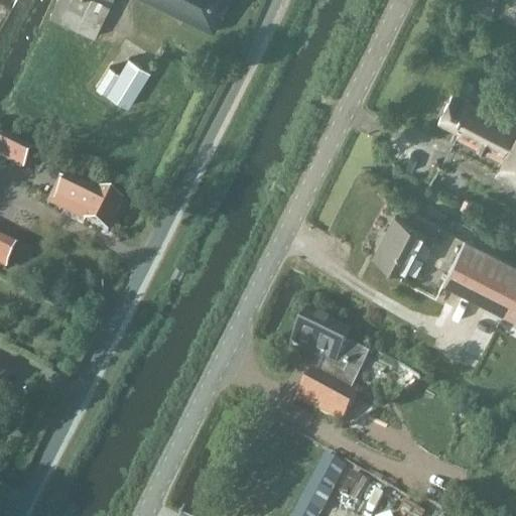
[(94,38),(111,0),(55,0),(47,18),(94,38)]
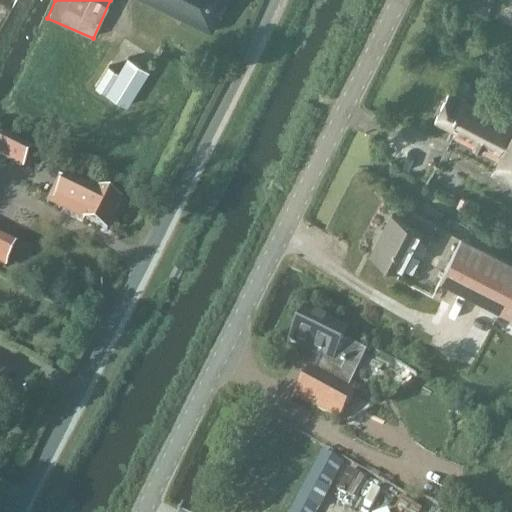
[(141,0),(211,33),(227,0),(141,0)]
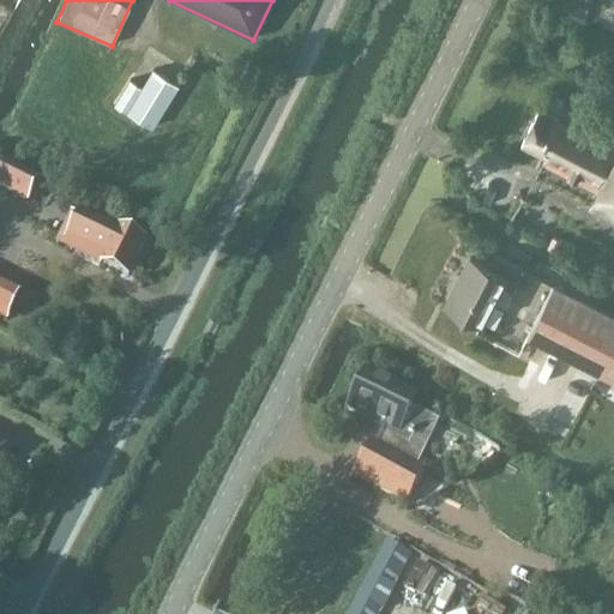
[(128,79),(113,103),(151,127),(178,85),(152,68),(140,86),(128,79)]
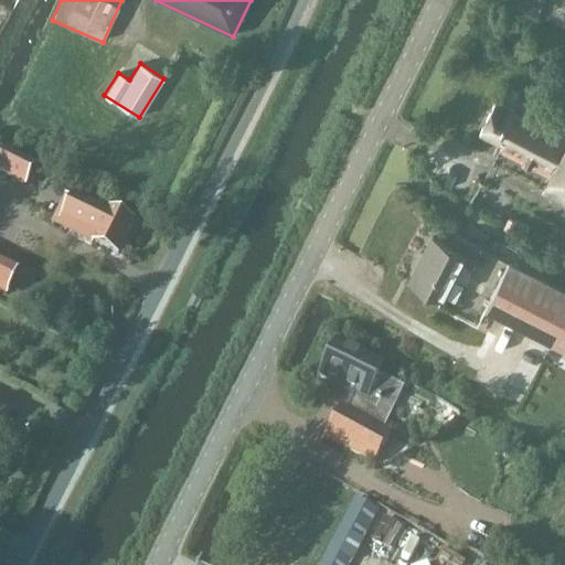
[(564,135),(496,100),(477,136),(500,147),(498,151),(547,176),(540,192),(564,204),(564,135)]
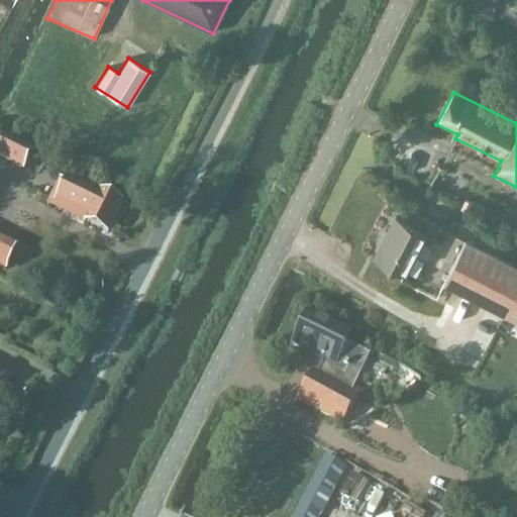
[(3,137),(0,142),(0,160),(22,171),(31,151),(3,137)]
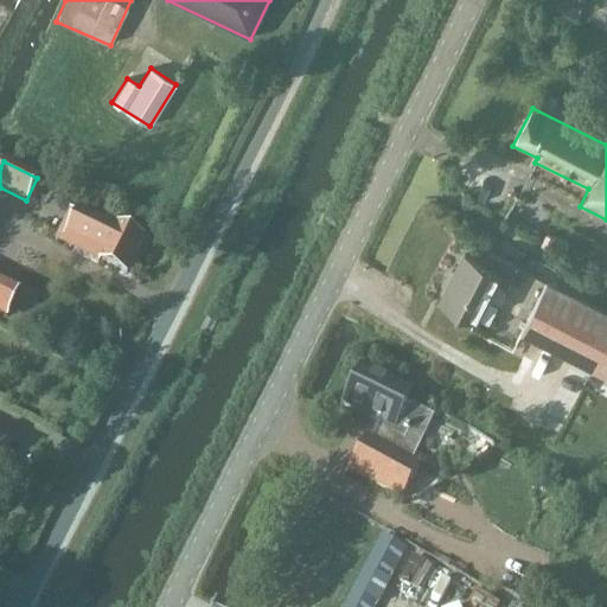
[(78,211),(69,230),(90,240),(84,253),(83,256),(98,264),(100,262),(126,275),(144,241),(116,228),(115,229),(78,211)]
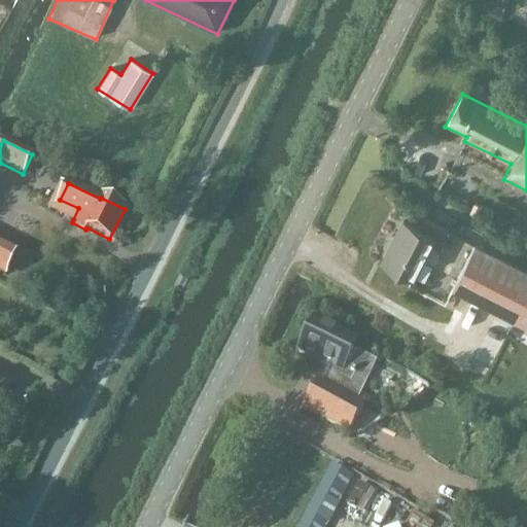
[(449,232),(428,221),(422,232),(401,221),(380,262),(415,280),(431,247),(438,250),(449,232)]
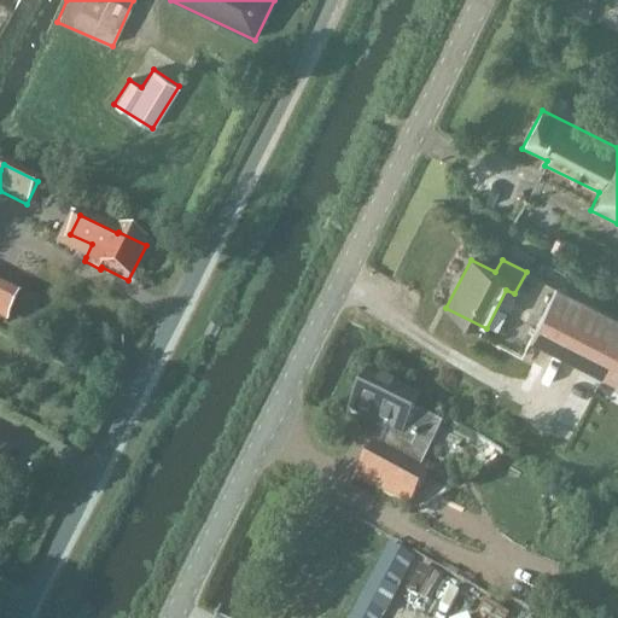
[(0,283),(0,318),(10,324),(23,295),(0,283)]
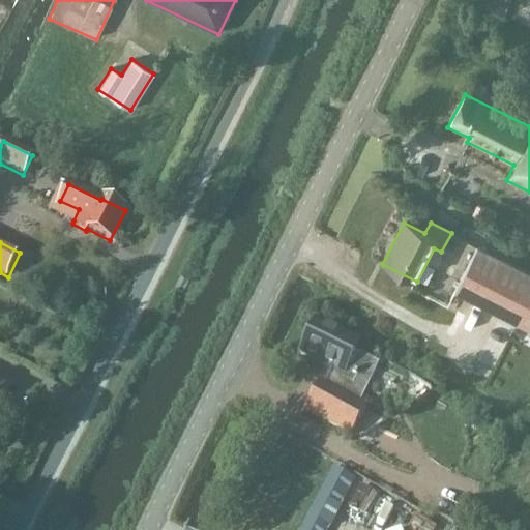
[(529,272),(476,245),(465,269),(453,292),(528,329),(529,324),(529,272)]
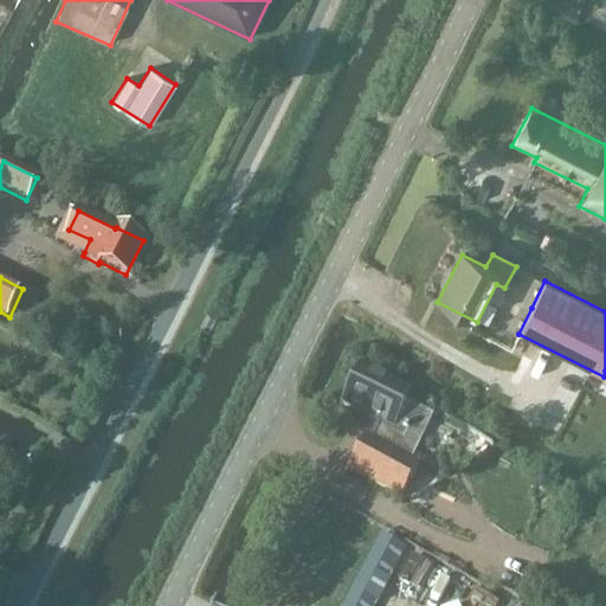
[(412,462),(432,418),(407,406),(407,405),(387,395),(393,384),(360,368),(341,407),(376,424),(369,439),(365,437),(345,470),(400,500),(419,465),(412,462)]
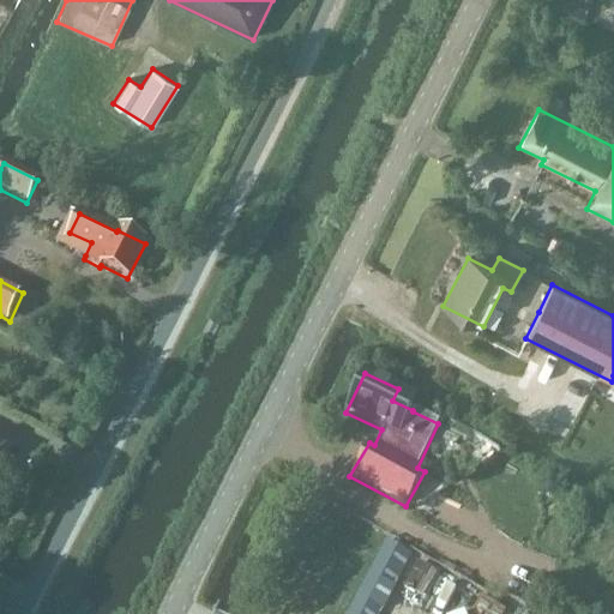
[(471,435),(465,445),(461,453),(488,470),(499,451),(471,435)]
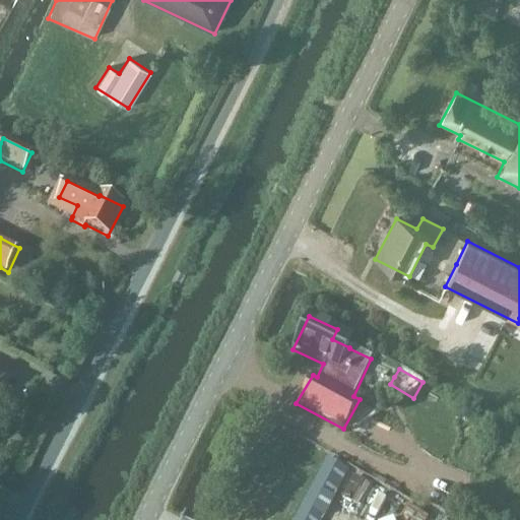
[(295,519),(322,519),(347,471),(326,460),(295,519)]
